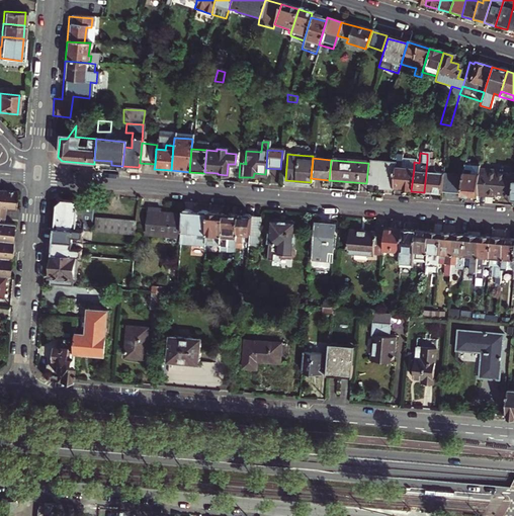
[(400,168),(414,168),(414,162),(400,160),(400,164),(400,168)]
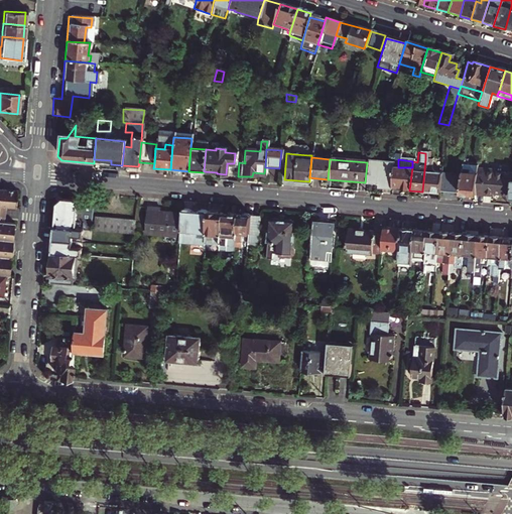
[(429,159),(425,159),(422,191),(436,193),(438,175),(438,173),(430,172),(428,169),(429,159)]
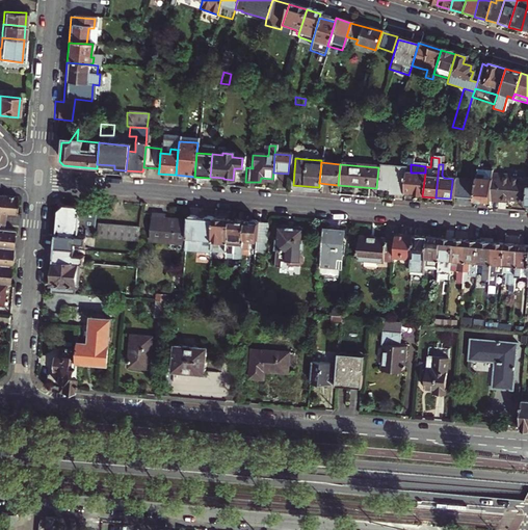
[(378,167),(376,188),(388,189),(388,193),(401,194),(404,169),(378,166),(378,167)]
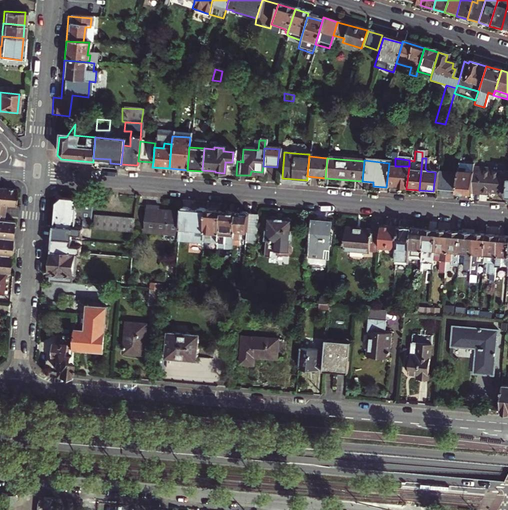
[(386,187),(406,189),(409,166),(395,166),(395,162),(389,161),(389,163),(386,187)]
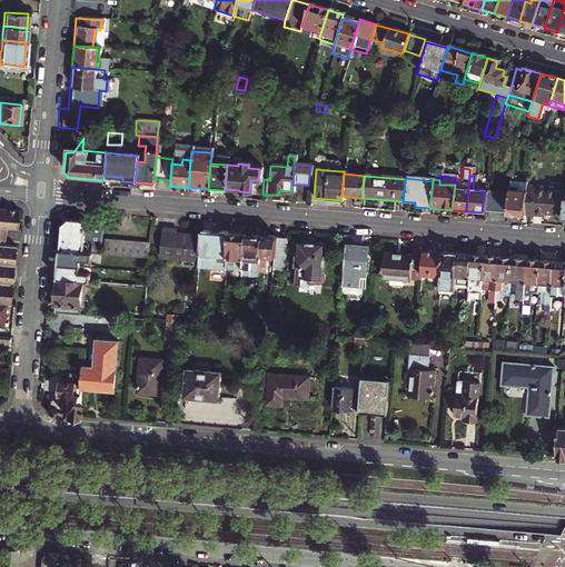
[(524,191),(524,182),(507,181),(506,196),(504,214),(522,216),(524,191)]
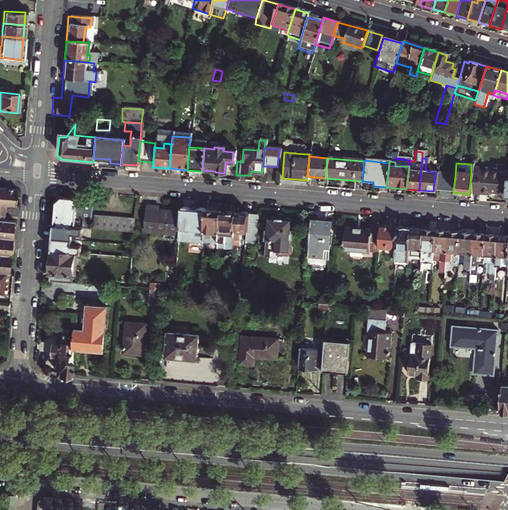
[(486,193),(503,194),(505,175),(471,172),(469,194),(485,196),(486,193)]
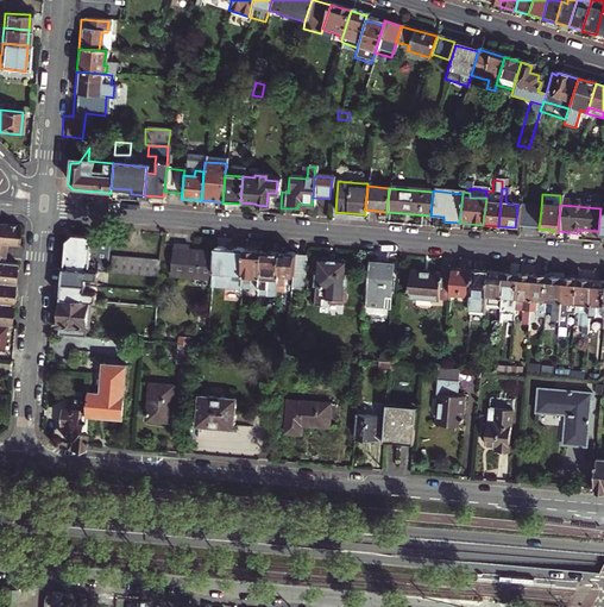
[(541,210),(517,207),(515,227),(539,229),(541,210)]
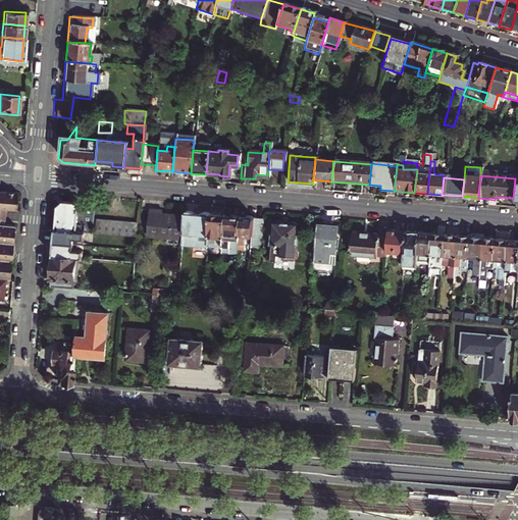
[(17,197),(16,197),(0,195),(0,222),(1,222),(3,211),(16,212),(17,197)]
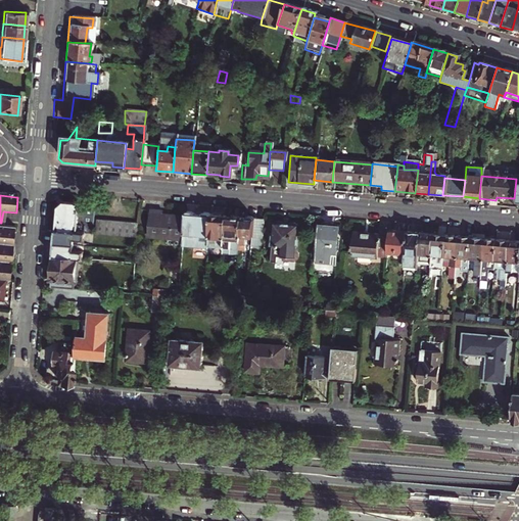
[(91,220),(92,205),(60,203),(54,208),(52,232),(82,234),(89,235),(90,229),(75,228),(75,225),(78,225),(78,220),(83,220),(83,219),(91,220)]
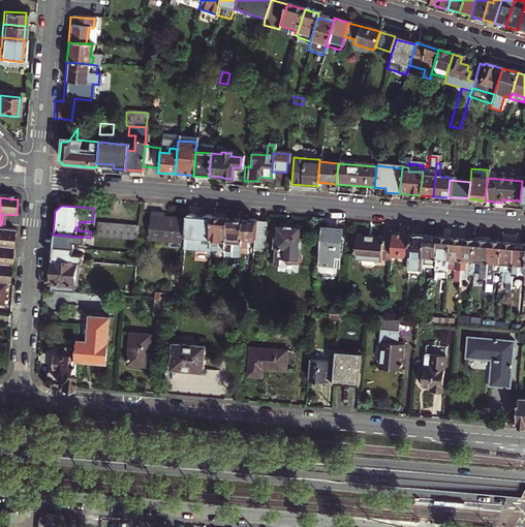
[(146,241),(183,244),(184,219),(161,217),(161,214),(148,213),(146,241)]
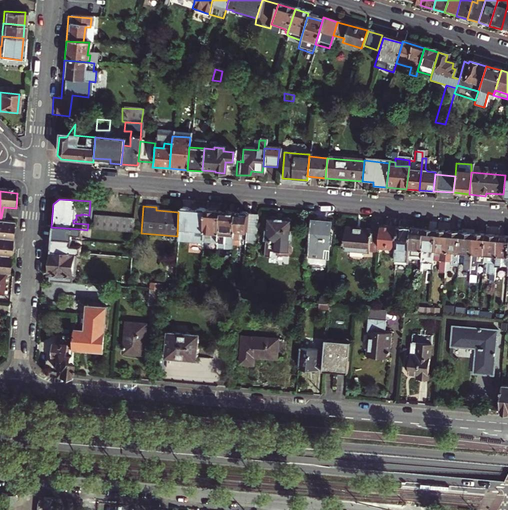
[(179,209),(178,212),(177,236),(176,242),(201,243),(201,242),(204,211),(179,209)]
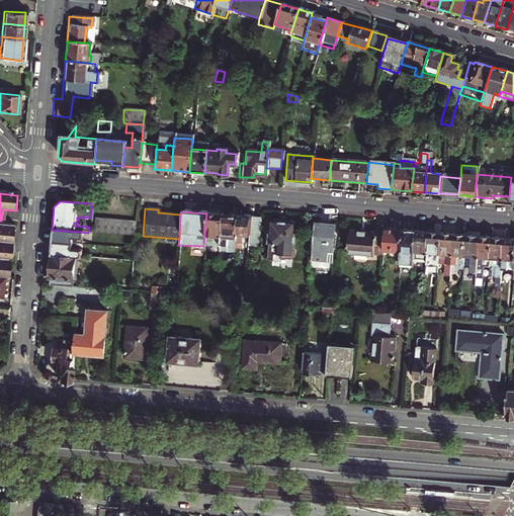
[(219,246),(222,215),(206,213),(203,245),(219,246)]
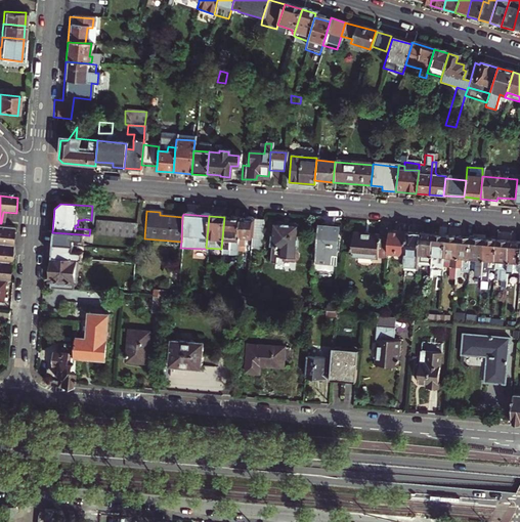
[(229,242),(237,242),(240,219),(224,217),(221,249),(221,254),(228,255),(228,248),(229,242)]
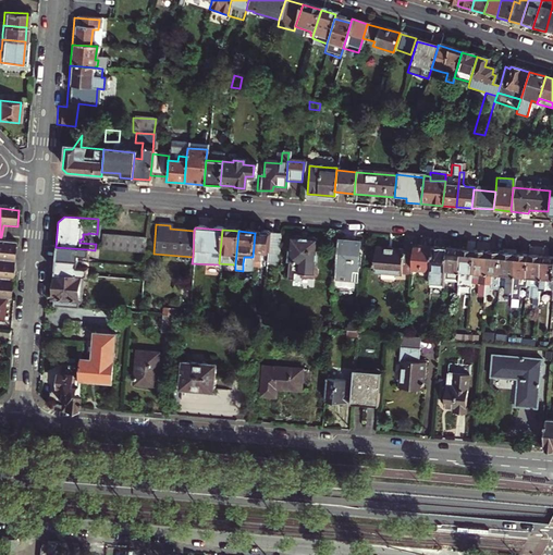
[(266,260),(268,234),(255,233),(253,257),(253,261),(260,262),(260,260),(266,260)]
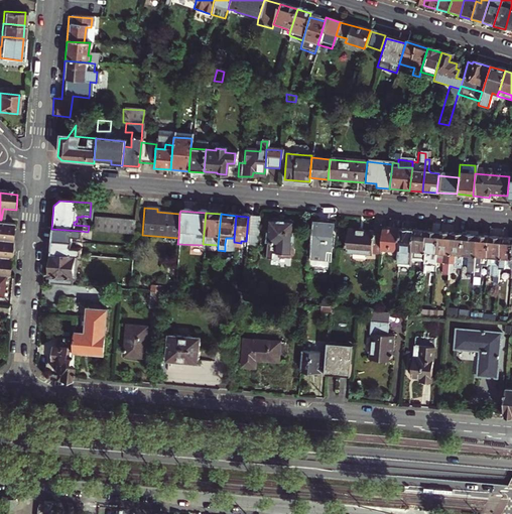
[(257,217),(248,217),(246,241),(245,260),(254,261),(257,217)]
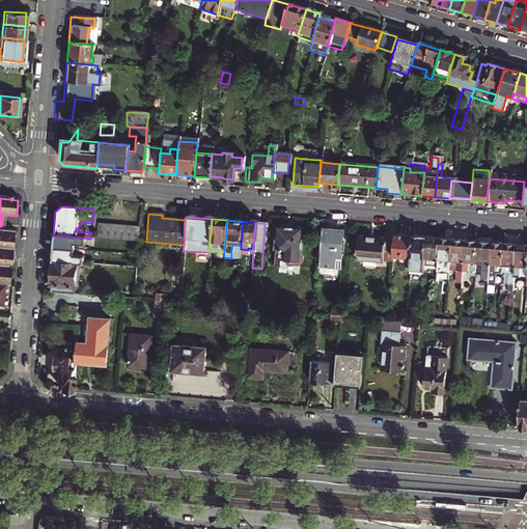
[(93,239),(101,239),(108,240),(136,242),(137,227),(94,224),(93,239)]
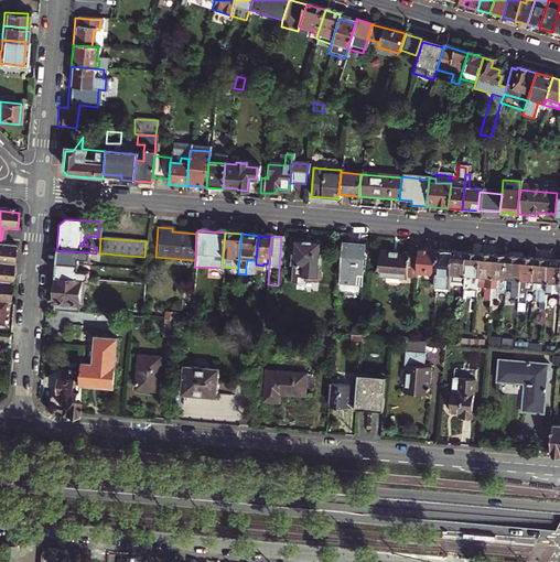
[(292,266),(290,283),(294,284),(295,278),(303,279),(303,281),(315,282),(320,279),(319,273),(316,270),(319,268),(320,255),(318,255),(319,242),(316,242),(315,240),(311,239),(310,241),(302,240),(301,238),(295,238),(294,240),(293,239),(292,254),(290,254),(290,266),(292,266)]
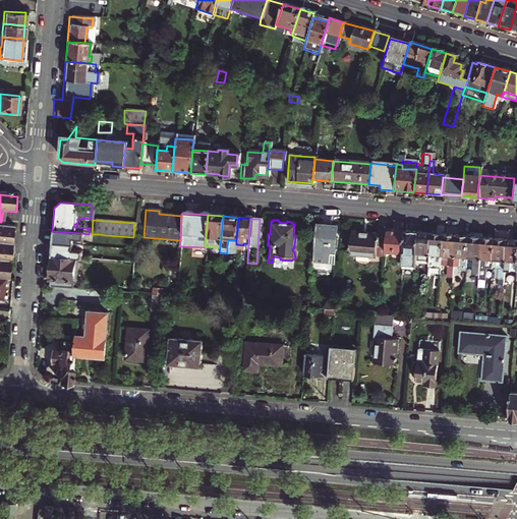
[(0,243),(13,245),(14,227),(0,225),(0,243)]
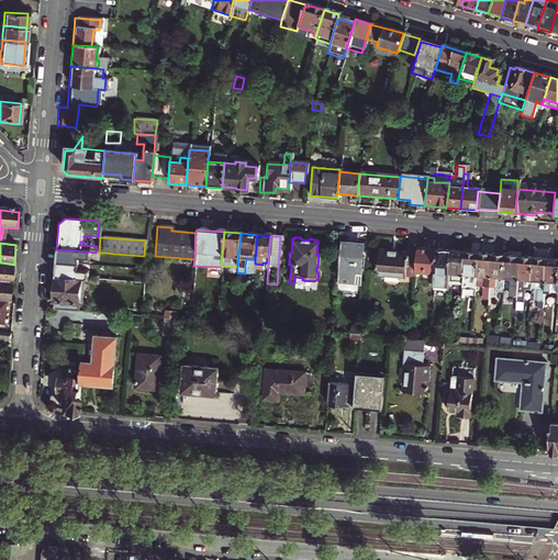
[(361,244),(339,243),(336,282),(358,283),(359,271),(353,270),(355,258),(360,258),(361,244)]
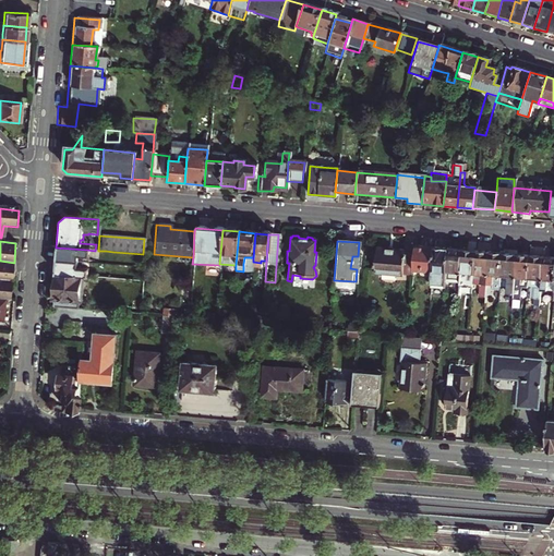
[(372,274),(411,277),(411,269),(413,248),(402,246),(401,252),(374,249),(372,274)]
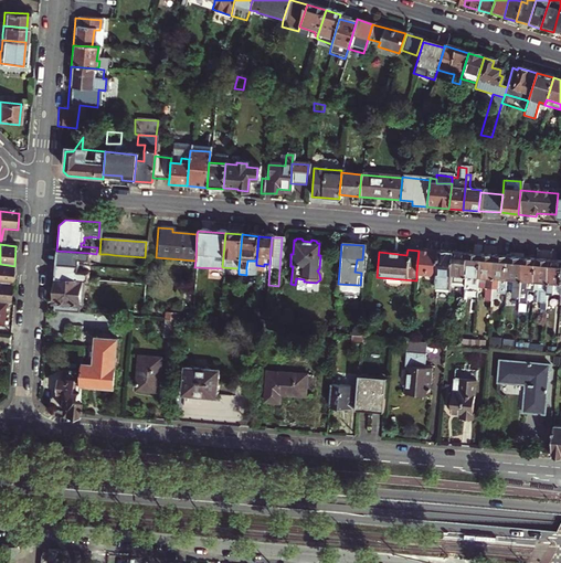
[(88,253),(56,251),(55,264),(77,266),(77,261),(87,261),(88,253)]
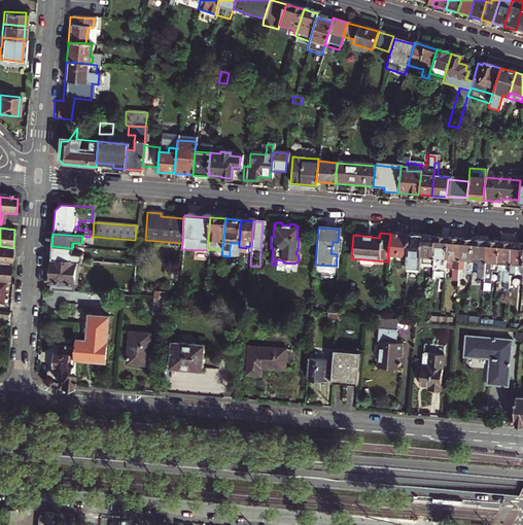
[(409,235),(390,234),(388,254),(407,256),(409,235)]
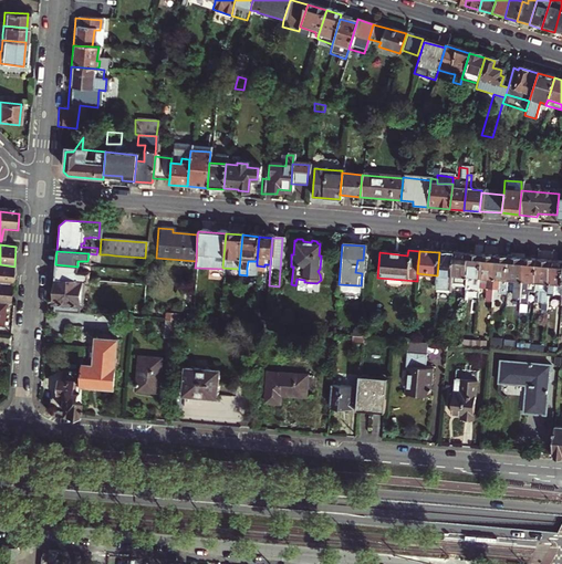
[(453,253),(439,252),(437,275),(435,293),(449,294),(450,286),(453,253)]
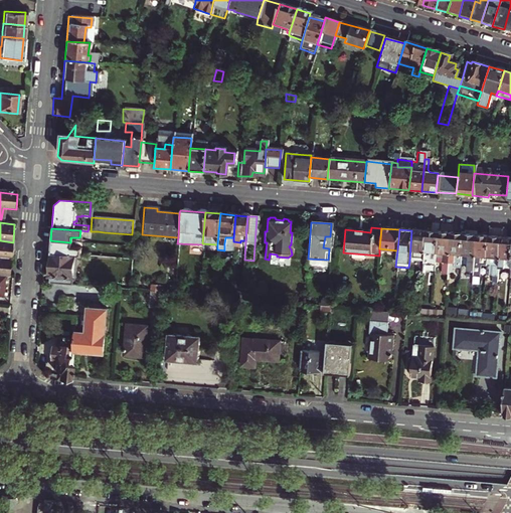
[(423,231),(411,230),(409,261),(411,261),(411,260),(418,260),(418,262),(421,262),(423,231)]
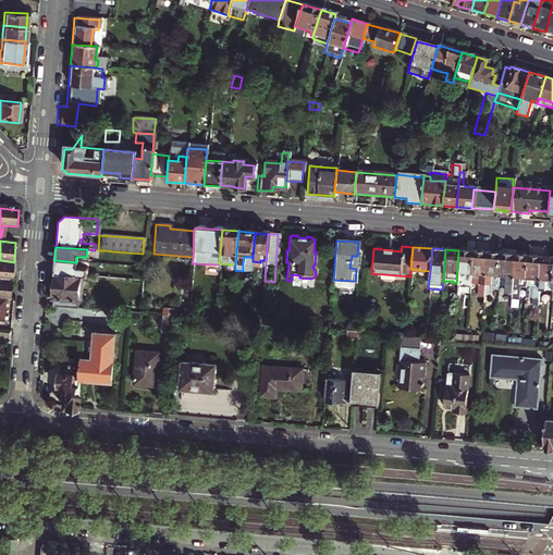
[(472,251),(458,250),(456,283),(455,286),(469,287),(469,284),(470,274),(472,251)]
